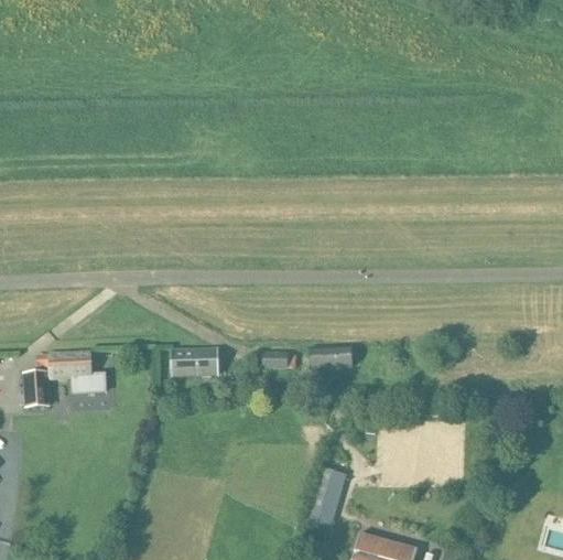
[(352,366),(350,344),(310,346),(311,368),(352,366)]
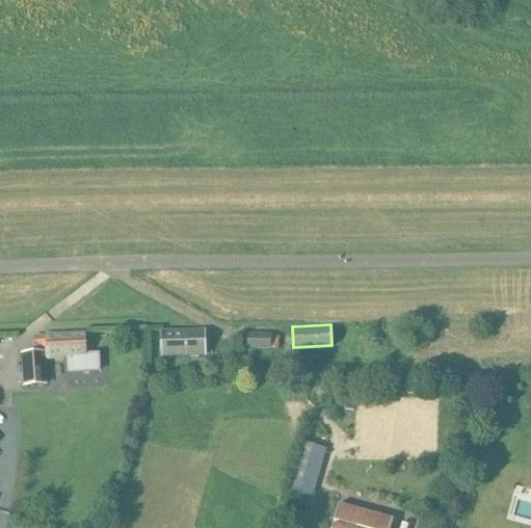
[(206,351),(205,328),(163,330),(163,352),(206,351)]
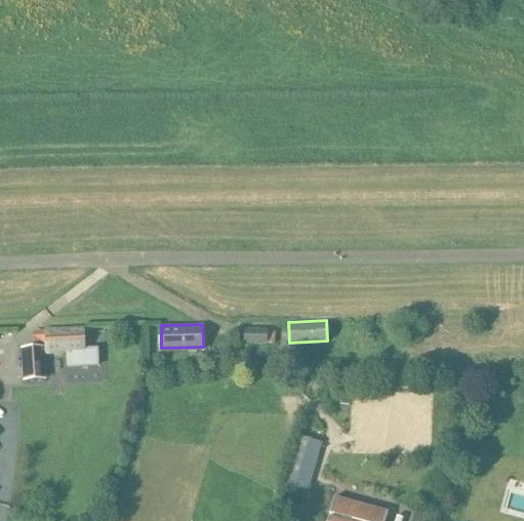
[(123,325),(103,326),(104,356),(124,355),(123,325)]
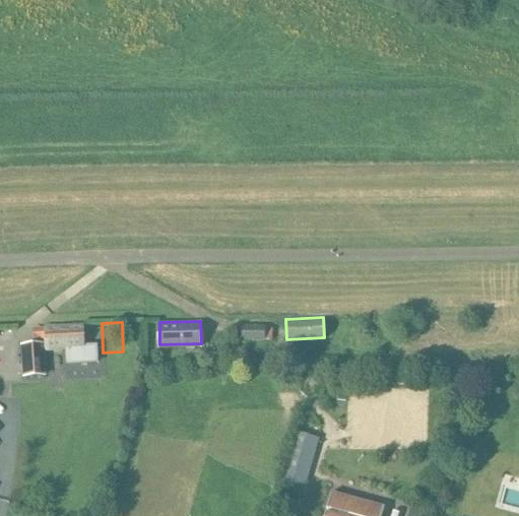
[(47,346),(66,346),(66,362),(99,361),(98,342),(83,343),(82,323),(46,324),(46,325),(36,325),(37,337),(47,337),(47,346)]
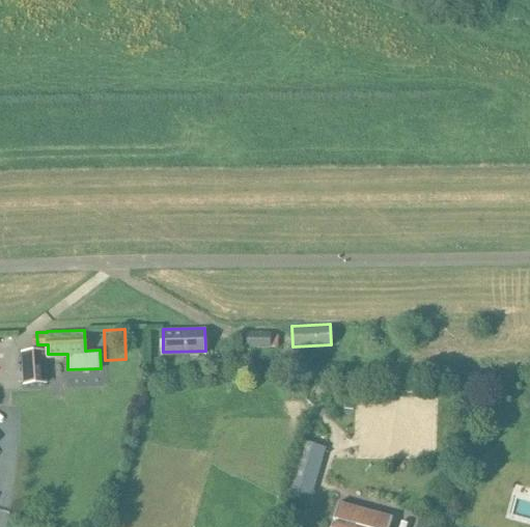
[(270,331),(248,331),(248,347),(271,345),(270,331)]
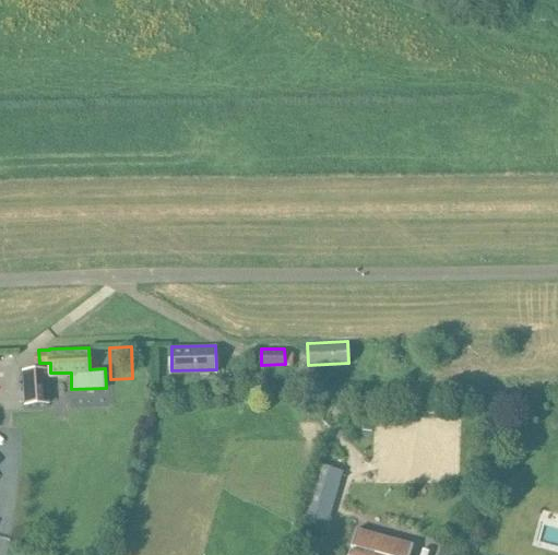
[(25,400),(34,400),(48,400),(47,368),(33,368),(24,368),(25,400)]
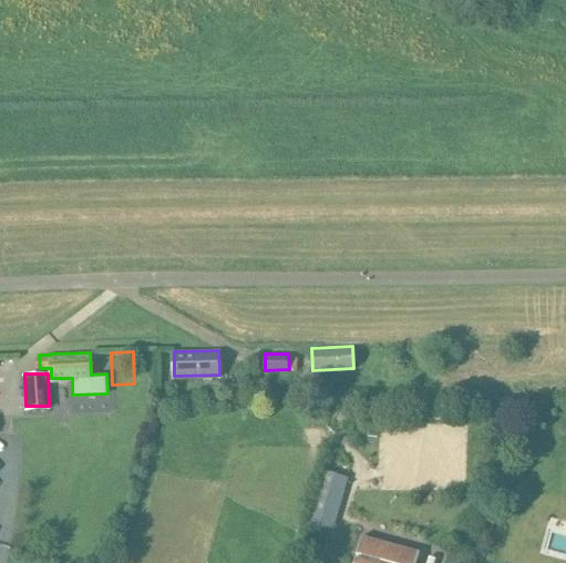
[(322,468),(305,526),(331,534),(349,476),(322,468)]
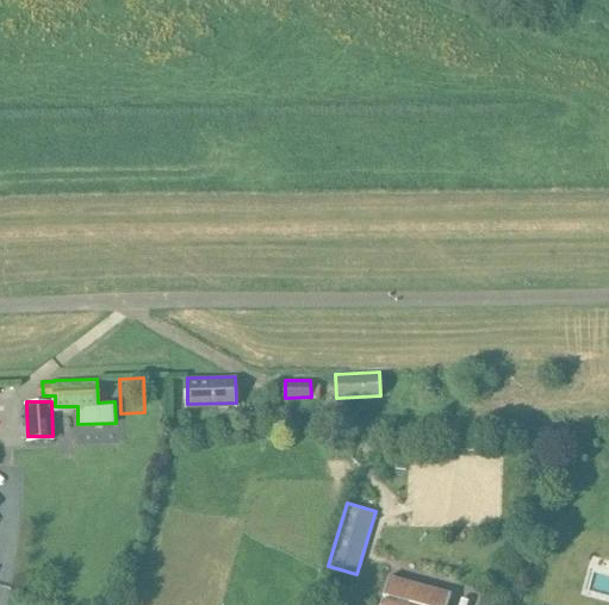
[(390,574),(380,604),(447,604),(452,591),(390,574)]
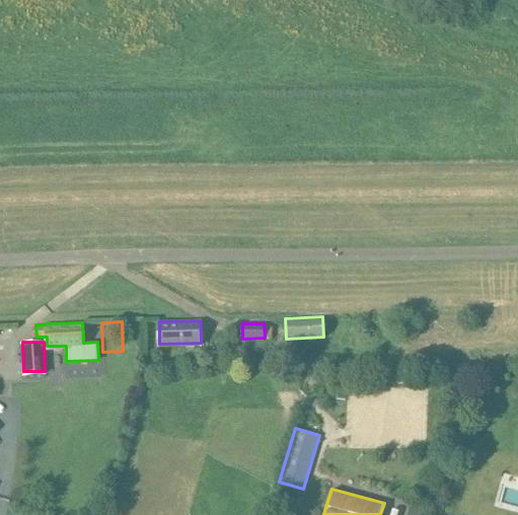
[(413,499),(408,514),(421,514),(425,502),(413,499)]
